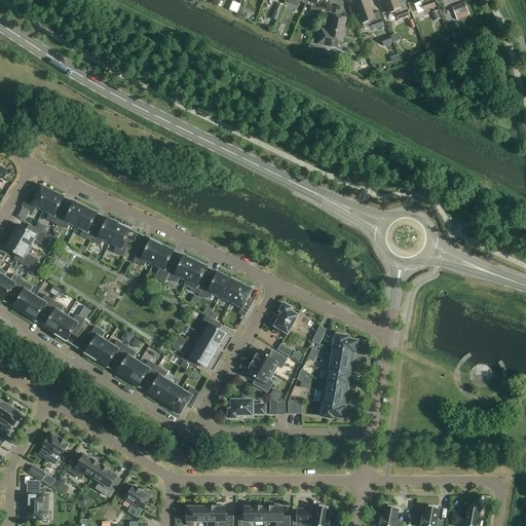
[(307,0),(306,4),(311,6),(309,11),(321,15),(326,3),(318,1),(318,0),(307,0)]
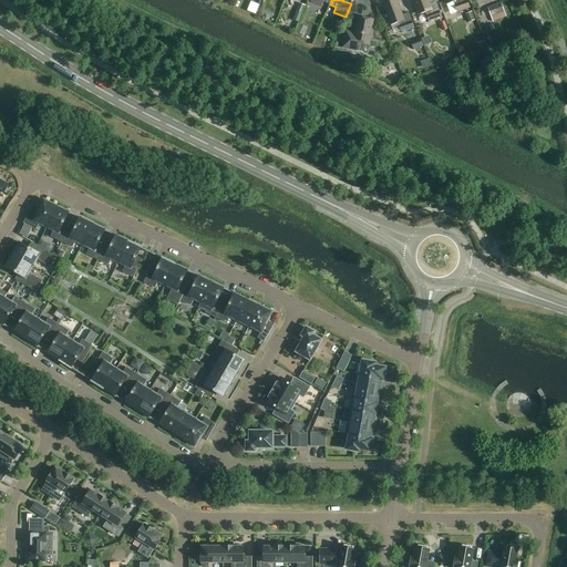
[(402,16),(397,0),(395,0),(383,4),(391,26),(398,22),(401,33),(414,28),(409,13),(402,16)]
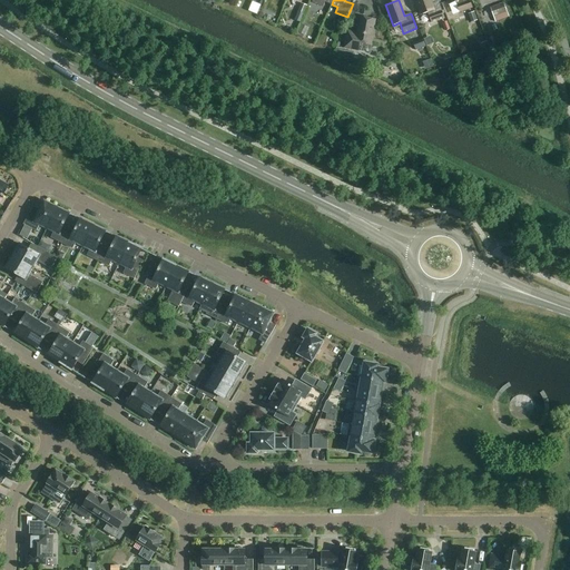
[(439,2),(432,5),(430,0),(415,0),(421,15),(428,12),(431,22),(444,18),(439,2)]
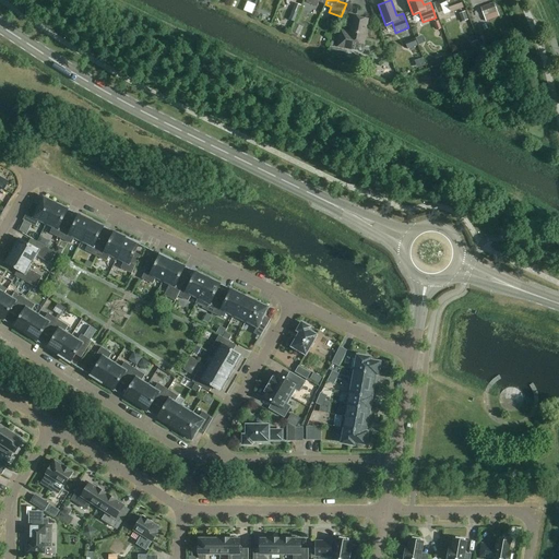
[(438,0),(440,4),(447,2),(451,12),(463,8),(460,0),(438,0)]
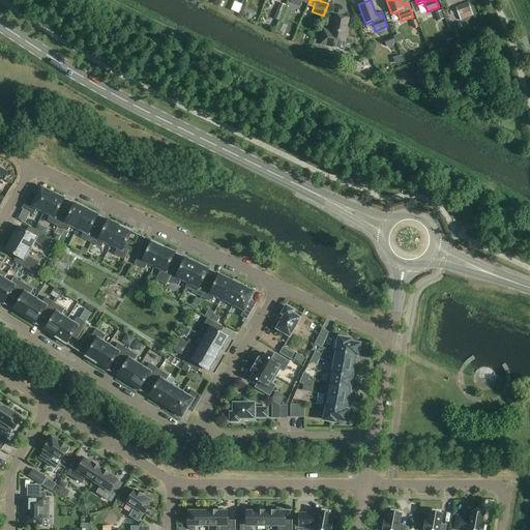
[(282,13),(286,5),(280,3),(276,11),(282,13)]
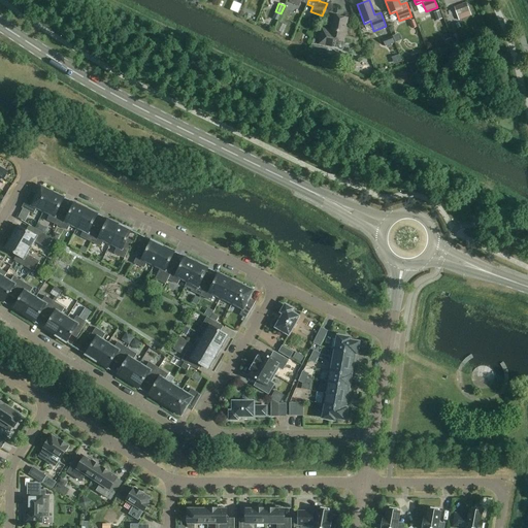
[(460,22),(472,17),(467,3),(455,7),(460,22)]
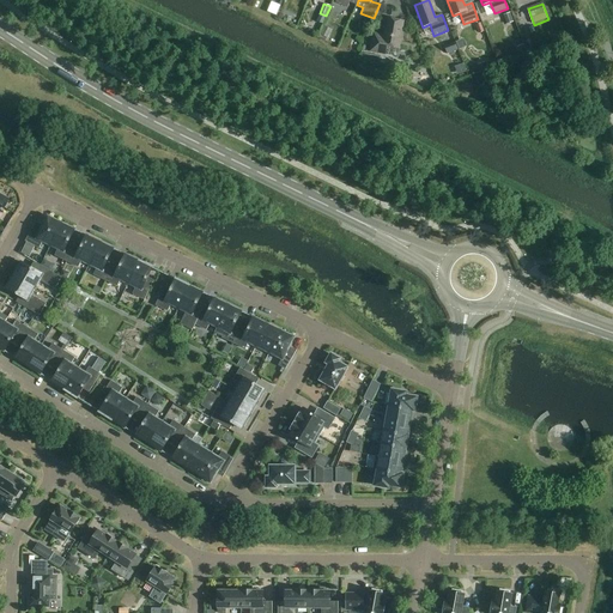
[(514,22),(510,12),(503,14),(507,24),(514,22)]
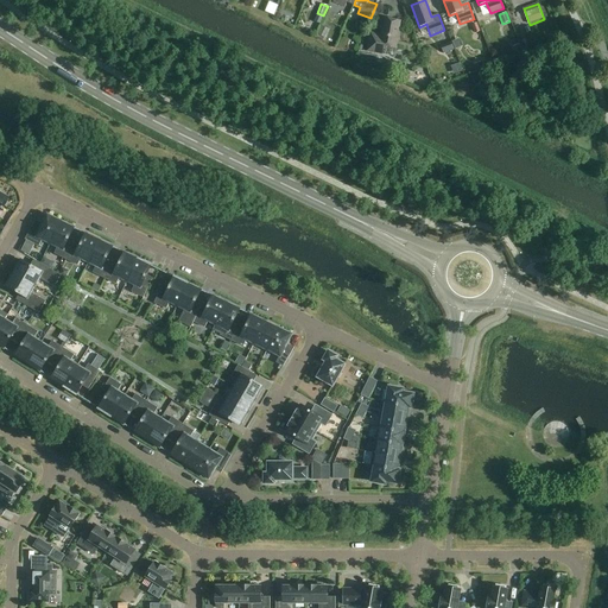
[(367,51),(377,54),(382,55),(384,46),(397,49),(401,21),(384,18),(380,35),(371,32),(367,51)]
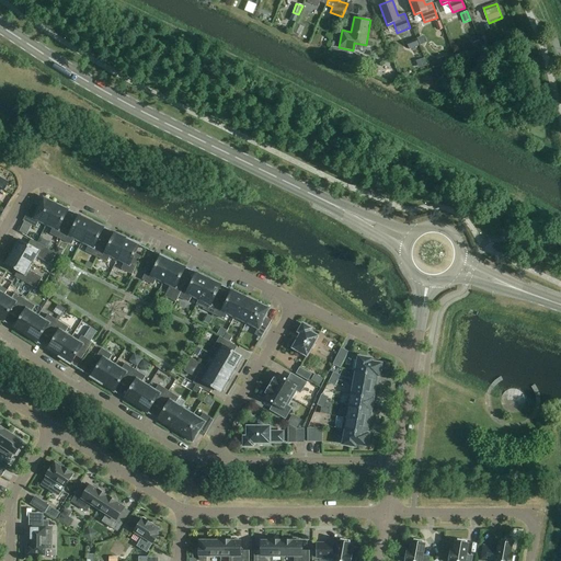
[(296,25),(293,33),(301,36),(305,30),(296,25)]
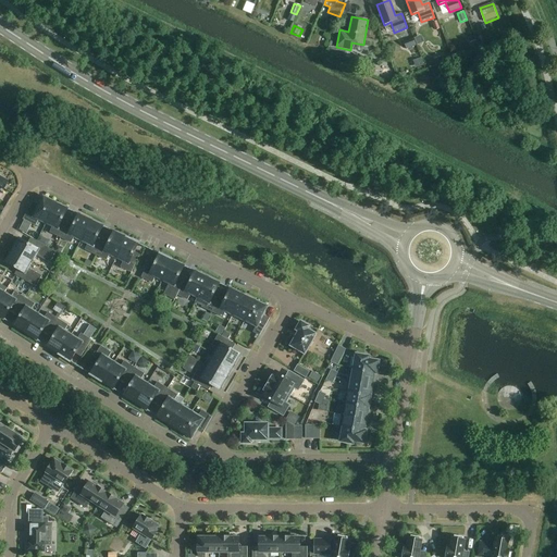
[(407,50),(417,46),(413,38),(404,42),(407,50)]
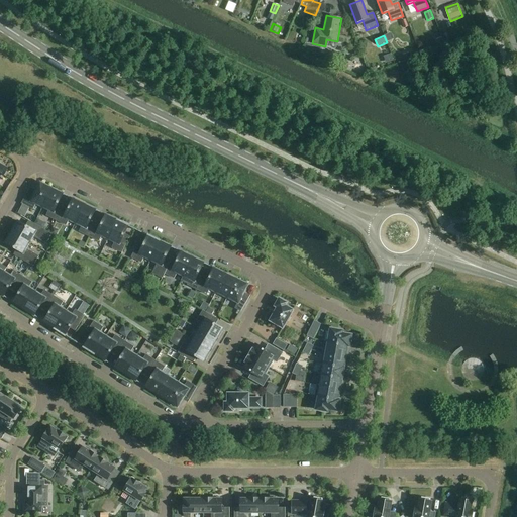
[(305,45),(304,50),(310,54),(319,56),(320,48),(305,45)]
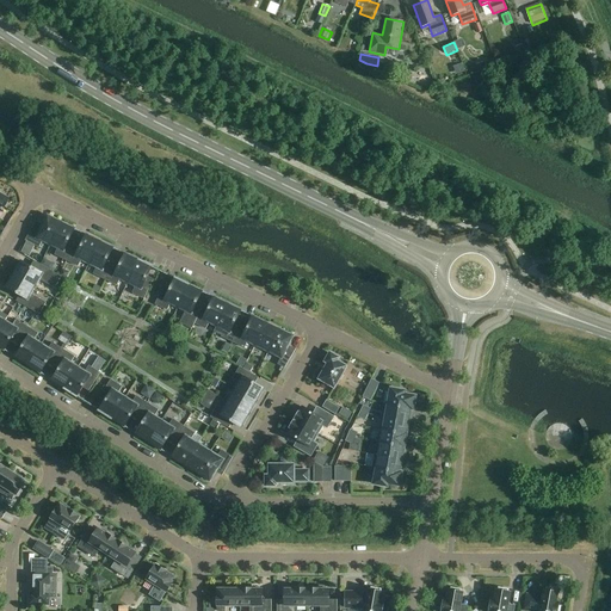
[(536,74),(550,69),(548,62),(534,67),(536,74)]
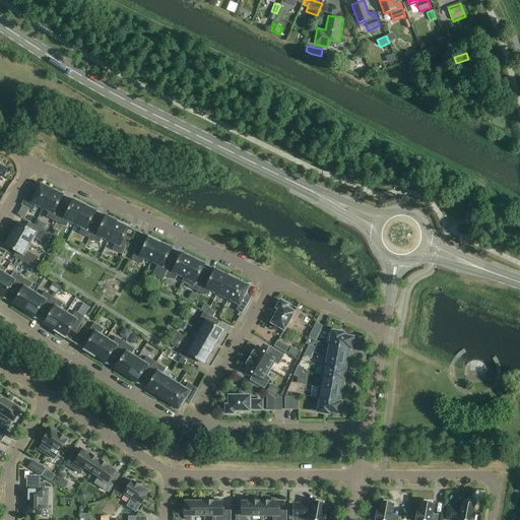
[(333,64),(338,73),(346,68),(342,59),(333,64)]
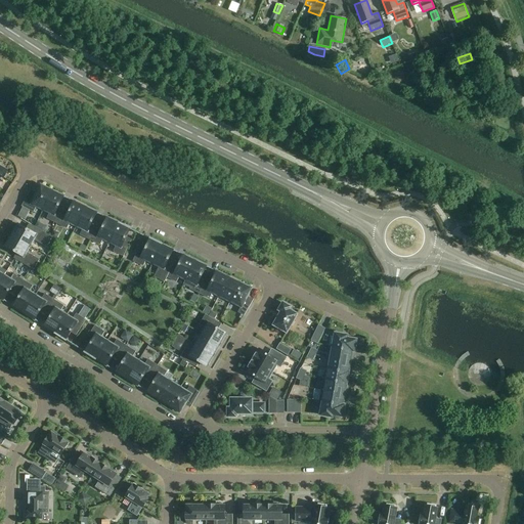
[(43,210),(52,190),(41,185),(36,197),(30,193),(23,207),(34,212),(36,207),(43,210)]
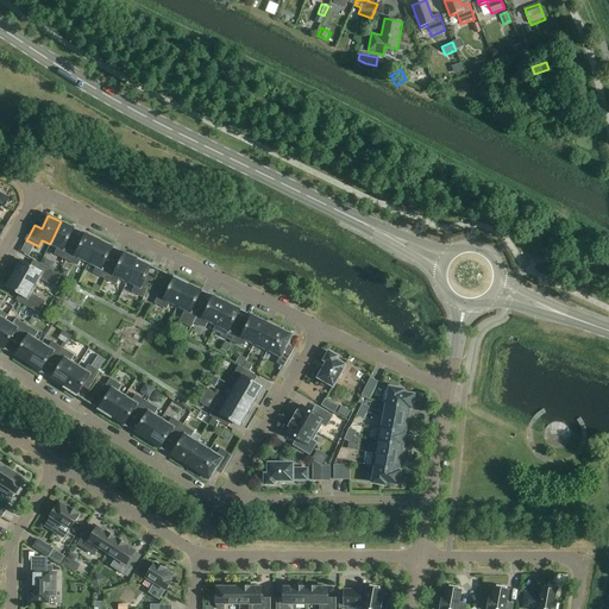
[(61,221),(50,244),(58,248),(55,255),(67,259),(74,244),(68,242),(74,228),(61,221)]
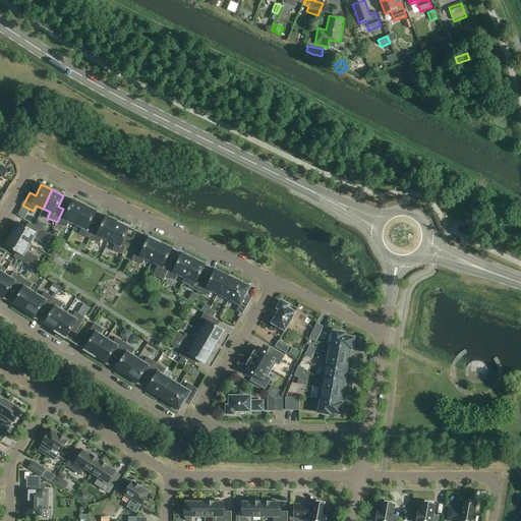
[(63,209),(57,222),(66,227),(69,222),(75,225),(85,206),(74,200),(68,212),(63,209)]
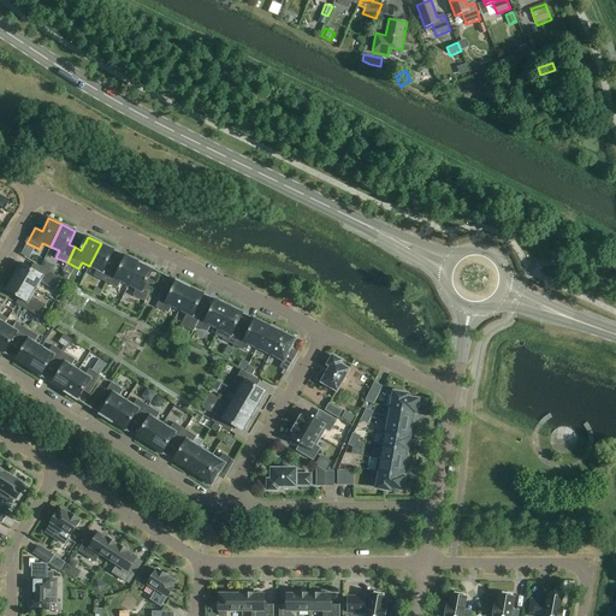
[(101,243),(89,266),(98,270),(94,277),(106,282),(114,266),(108,264),(114,250),(101,243)]
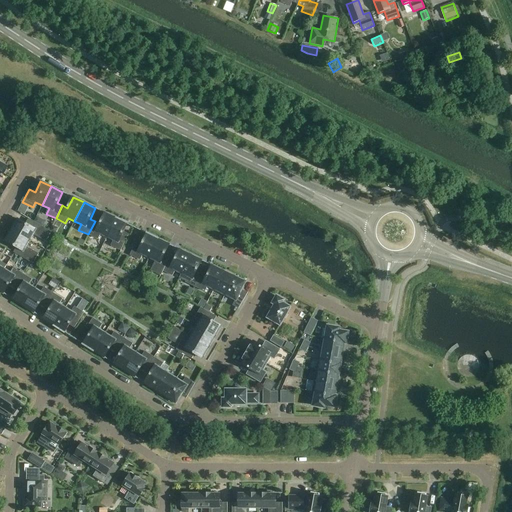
[(95,221),(88,234),(98,239),(100,234),(107,237),(116,218),(105,213),(100,223),(95,221)]
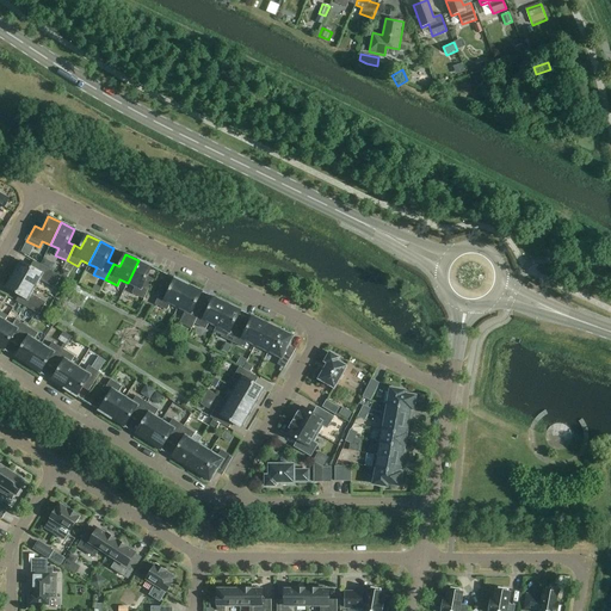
[(139,260),(128,283),(136,287),(133,294),(144,298),(152,283),(146,279),(152,267),(139,260)]
